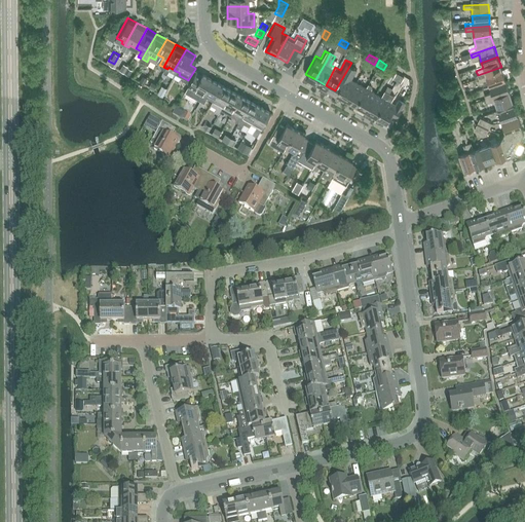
[(345,97),(355,78),(350,76),(357,66),(351,63),(335,90),(345,97)]
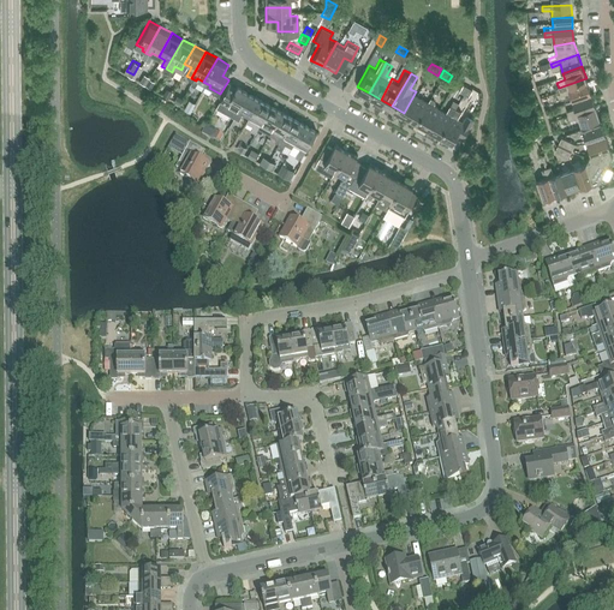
[(571,97),(590,90),(586,78),(559,88),(560,91),(568,89),(571,97)]
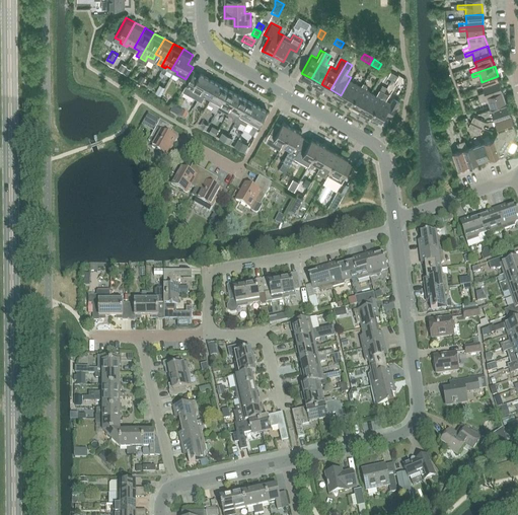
[(186,79),(183,82),(181,87),(197,96),(209,75),(199,70),(198,71),(193,68),(186,79)]
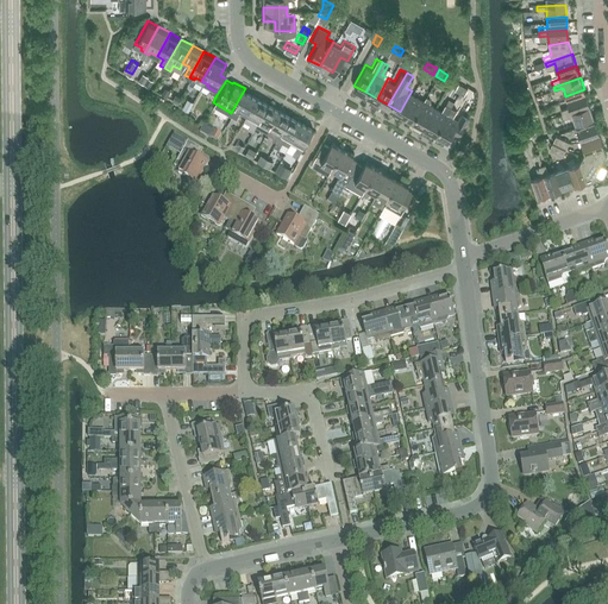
[(245,113),(256,94),(245,88),(231,113),(236,115),(239,108),(245,112),(245,113)]
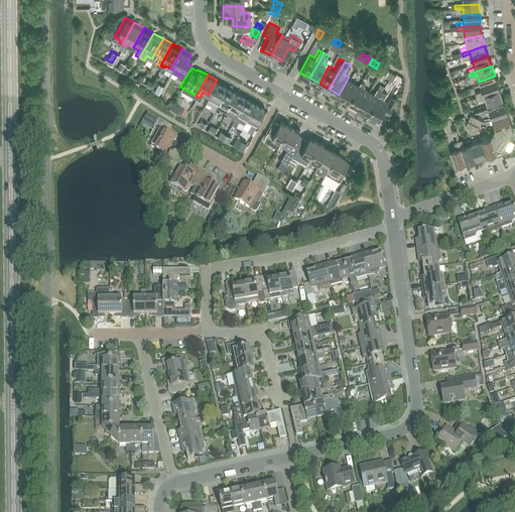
[(476,94),(499,86),(495,76),(479,82),(482,88),(474,90),(476,94)]
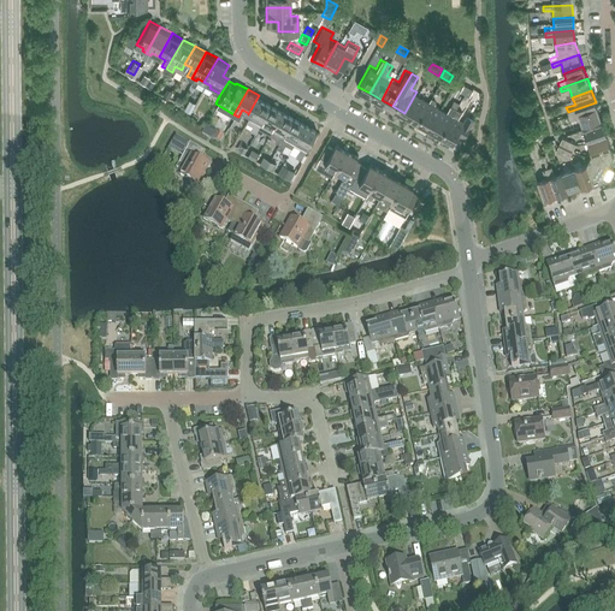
[(417,119),(427,99),(417,92),(404,113),(417,119)]
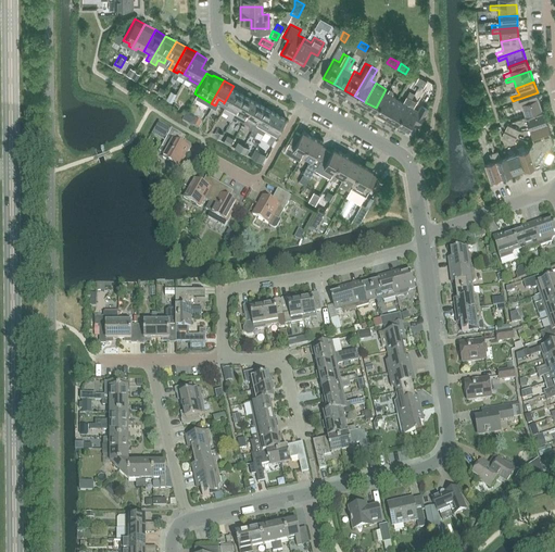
[(386,114),(396,95),(391,91),(392,89),(391,87),(388,85),(386,89),(376,108),(386,114)]
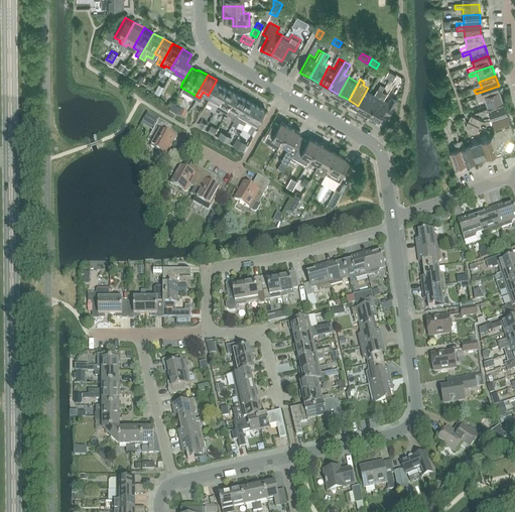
[(157,80),(153,88),(158,91),(162,83),(157,80)]
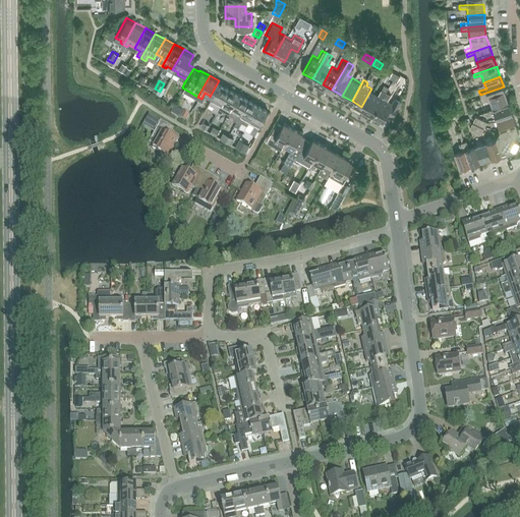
[(217,107),(228,87),(219,80),(210,97),(210,96),(208,100),(214,103),(212,107),(216,109),(217,107)]
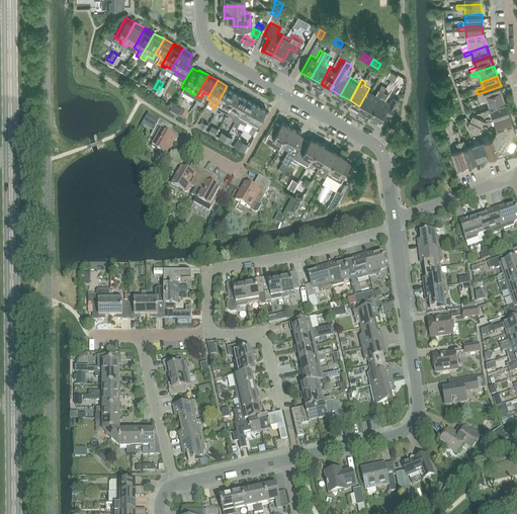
[(369,111),(382,88),(385,83),(380,81),(374,91),(369,88),(359,106),(369,111)]
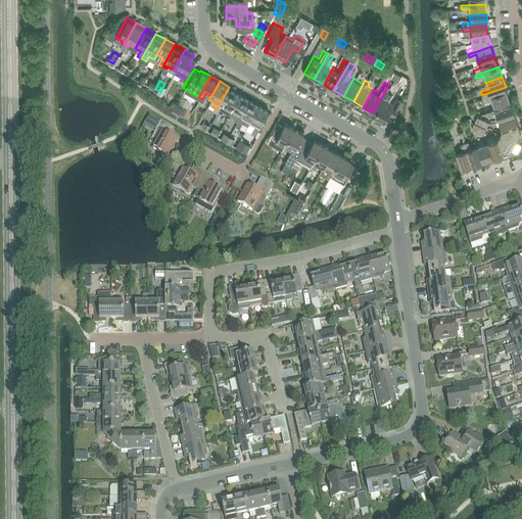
[(229,110),(239,92),(229,87),(218,107),(222,109),(223,107),(229,110)]
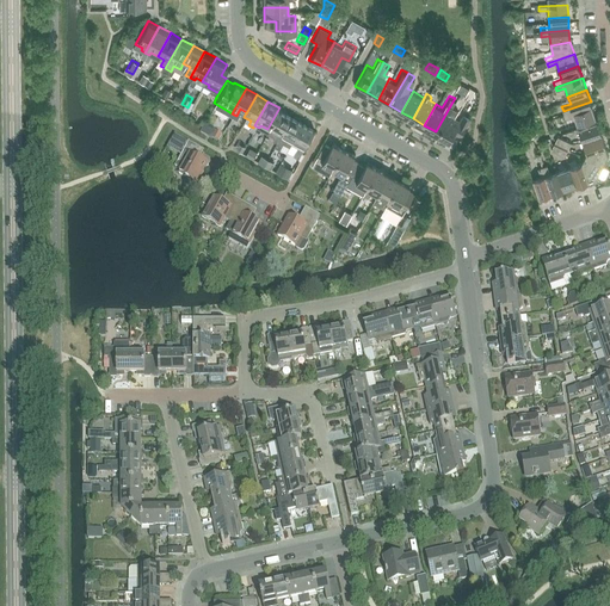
[(591,101),(564,111),(565,116),(573,112),(575,121),(595,115),(591,101)]
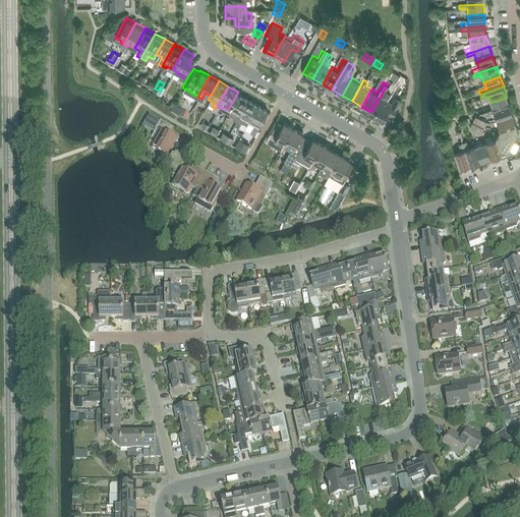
[(391,100),(387,97),(390,92),(385,89),(371,112),(382,118),(386,111),(391,114),(400,97),(395,94),(391,100)]
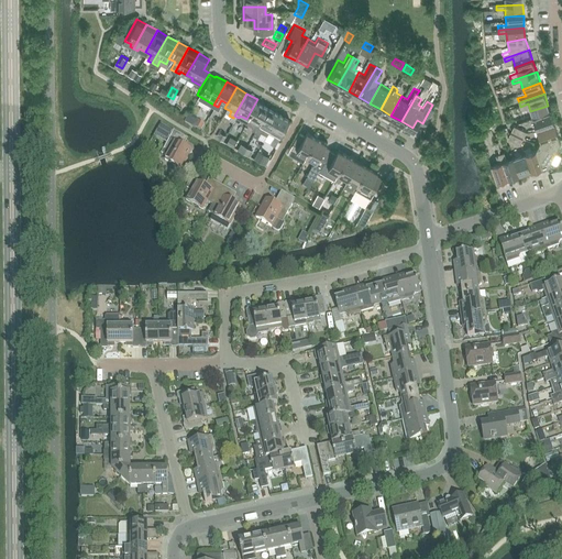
[(255,128),(267,105),(257,99),(246,119),(252,123),(251,125),(254,128),(255,128)]
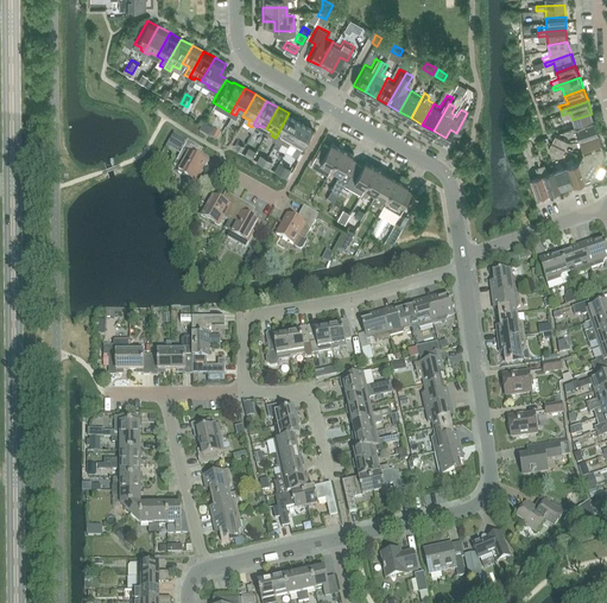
[(288,141),(301,119),(289,113),(276,138),(274,138),(272,141),(273,141),(278,144),(279,140),(282,138),(288,141)]
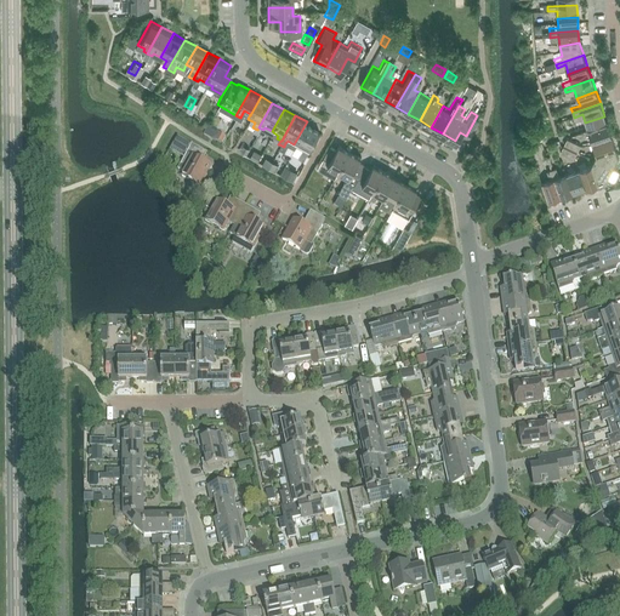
[(591,137),(609,131),(606,119),(586,126),(591,137)]
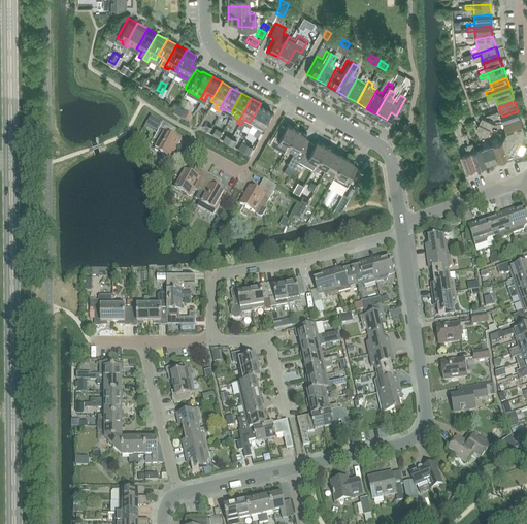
[(259,131),(270,109),(261,103),(250,123),(248,128),(257,133),(259,131)]
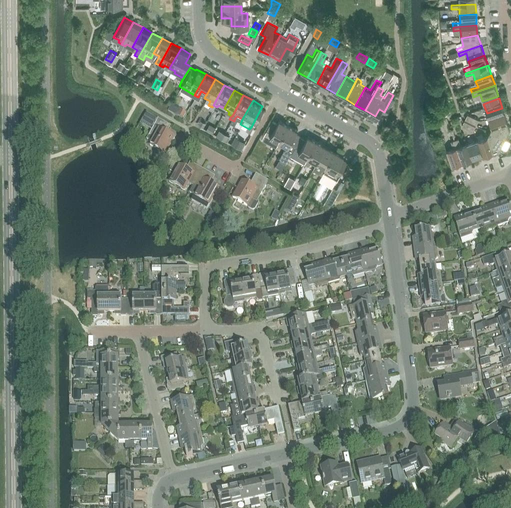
[(179,106),(176,111),(181,114),(184,109),(179,106)]
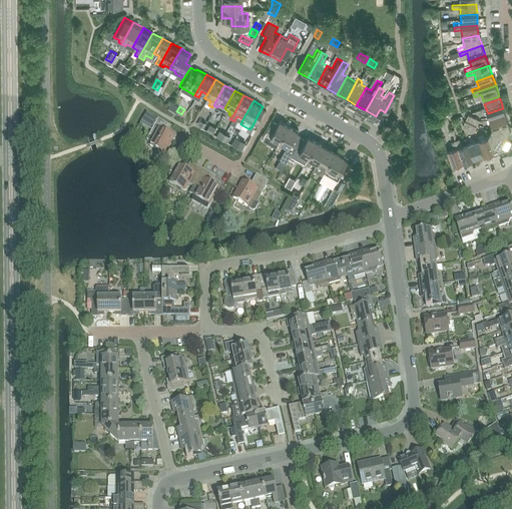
[(491,122),(506,117),(503,108),(488,113),(491,122)]
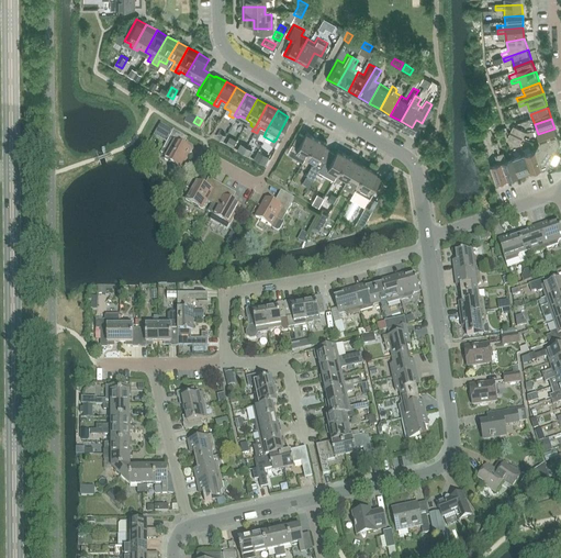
[(522,133),(525,127),(512,122),(509,127),(522,133)]
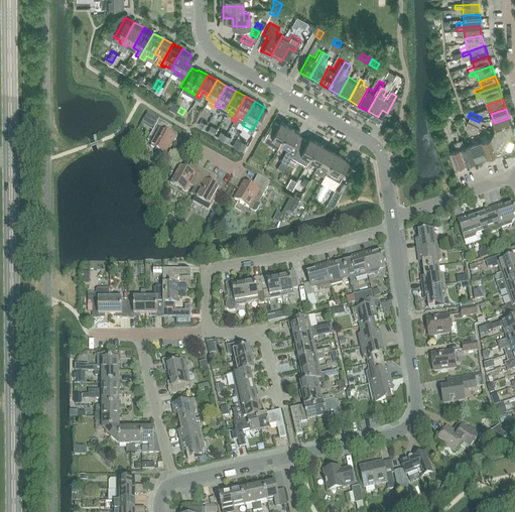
[(165,152),(174,135),(165,130),(169,123),(158,116),(148,133),(153,136),(150,143),(165,152)]
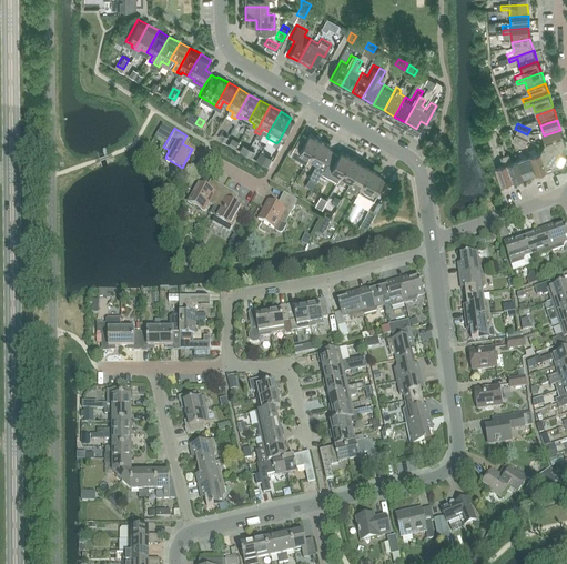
[(301,131),(291,148),(290,151),(305,160),(309,154),(319,136),(309,130),(306,133),(301,131)]
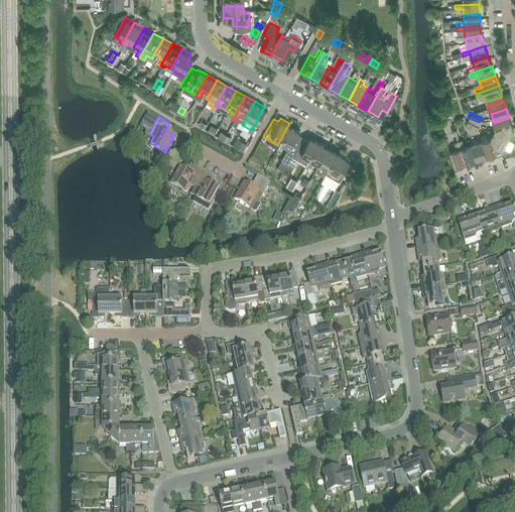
[(492,130),(507,137),(512,126),(509,118),(494,123),(495,125),(492,130)]
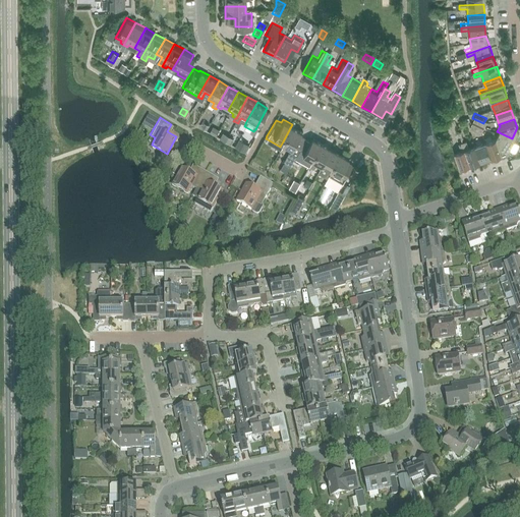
[(480,130),(482,125),(471,120),(469,124),(480,130)]
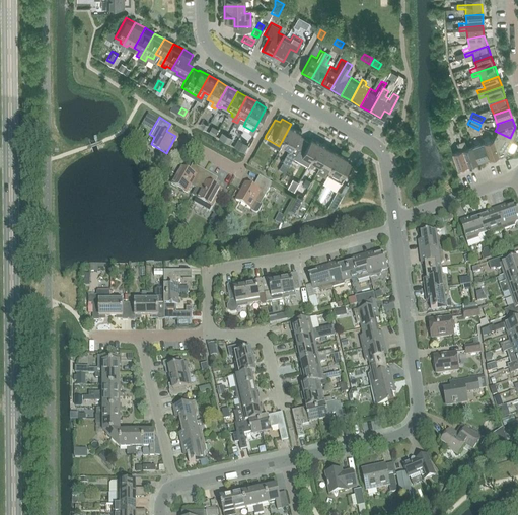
[(211,123),(208,129),(214,132),(217,127),(211,123)]
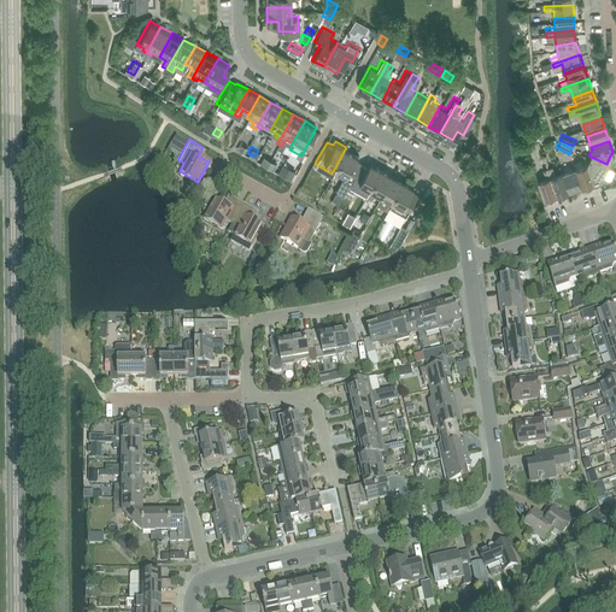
[(351,180),(361,160),(355,158),(357,153),(346,147),(335,168),(345,174),(344,176),(341,176),(336,186),(336,188),(336,189),(344,193),(351,180)]
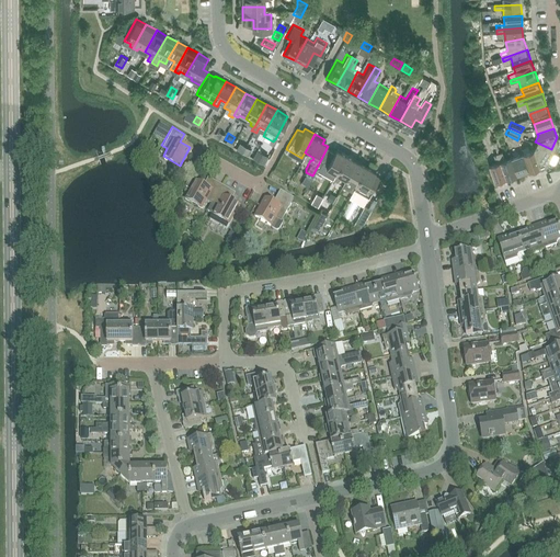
[(546,161),(551,149),(535,141),(533,146),(529,147),(536,165),(546,161)]
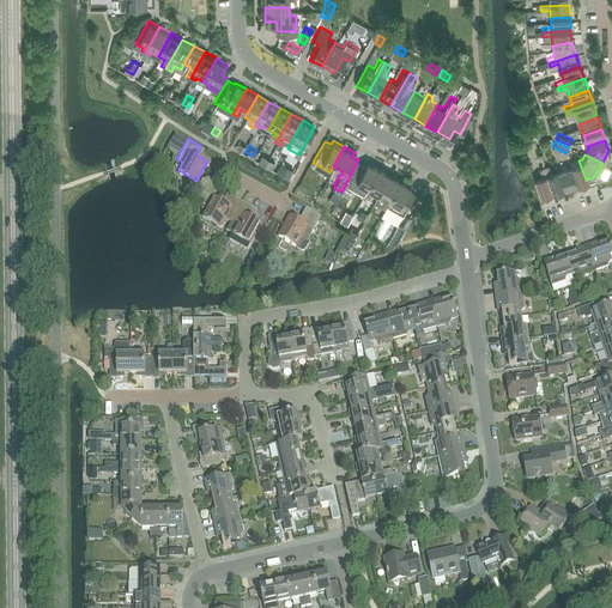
[(367,186),(379,165),(368,159),(365,163),(358,159),(349,178),(355,182),(357,180),(367,186)]
